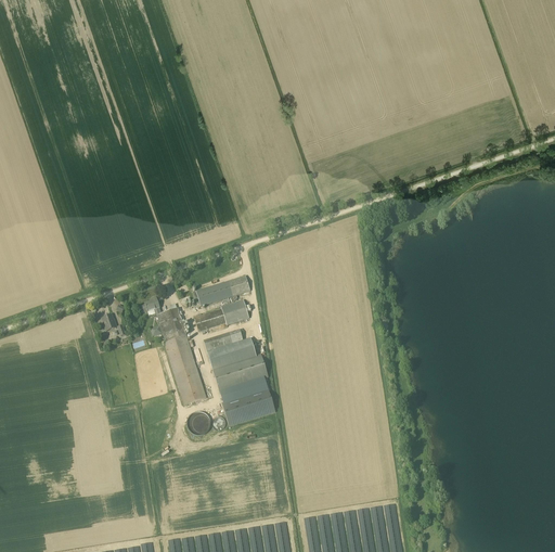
[(202,268),(192,271),(194,279),(204,276),(202,268)]
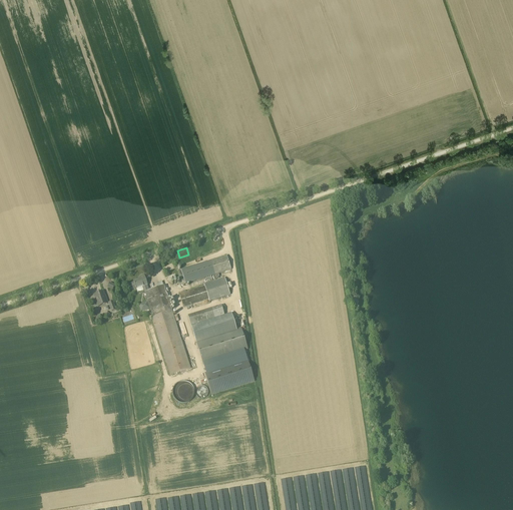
[(180,268),(181,269),(178,270),(181,280),(184,279),(185,282),(231,268),(226,252),(180,268)]
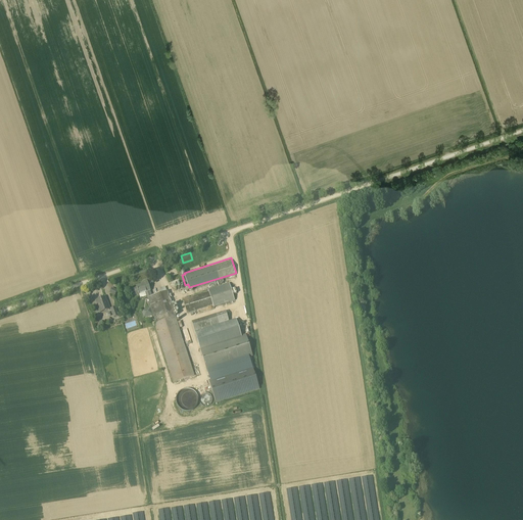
[(136,284),(137,285),(134,286),(133,287),(135,291),(135,292),(138,291),(139,292),(145,290),(147,296),(155,321),(154,321),(173,380),(175,379),(194,373),(168,289),(152,294),(150,288),(147,279),(140,281),(141,283),(136,284)]
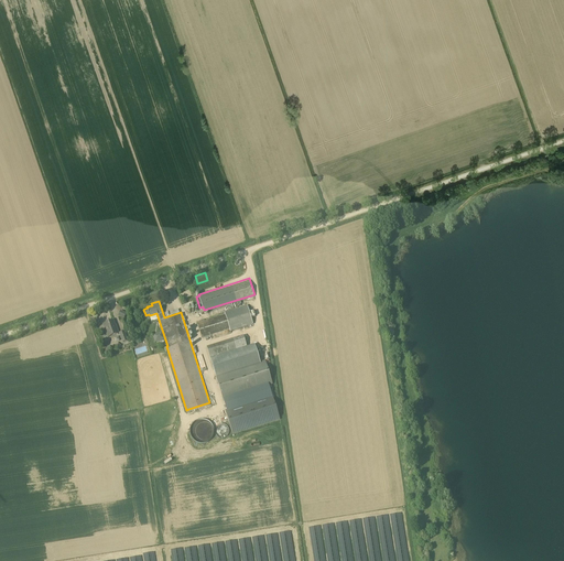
[(247,303),(246,304),(225,311),(225,312),(197,321),(202,335),(229,327),(230,328),(251,322),(253,322),(247,303)]
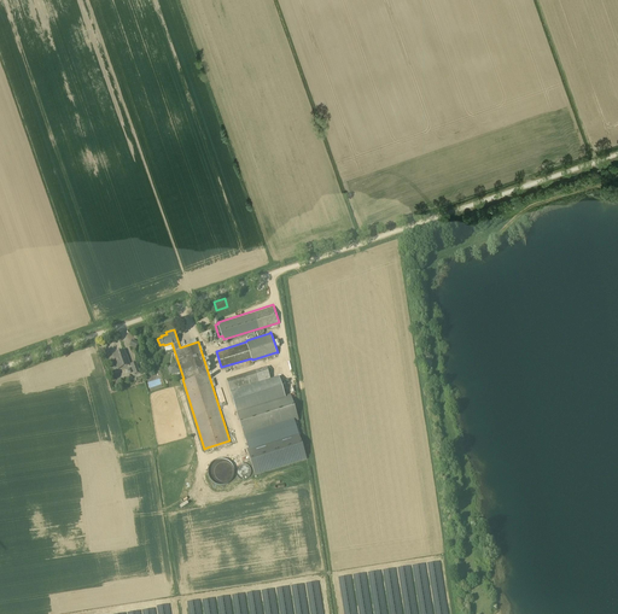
[(124,349),(114,352),(118,367),(130,362),(128,356),(127,356),(124,349)]
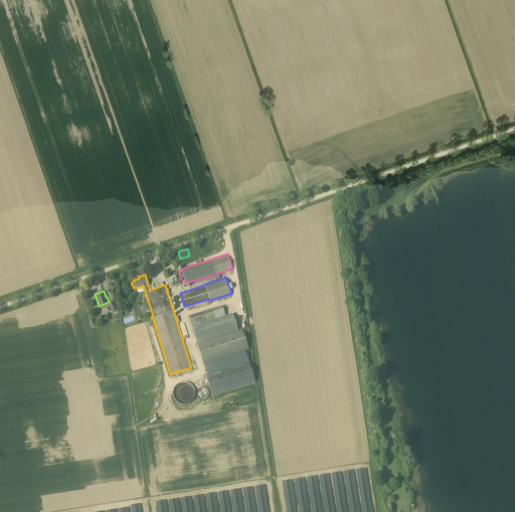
[(212,308),(189,315),(192,325),(225,314),(222,305),(212,308)]
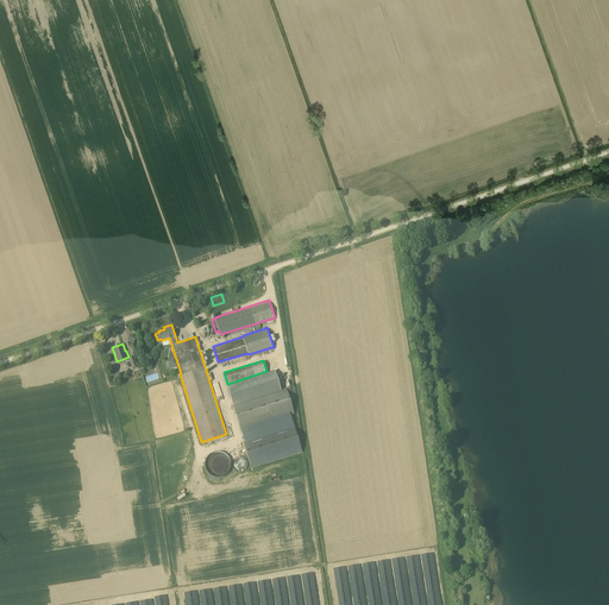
[(150,370),(145,372),(148,379),(159,376),(157,369),(150,371),(150,370)]
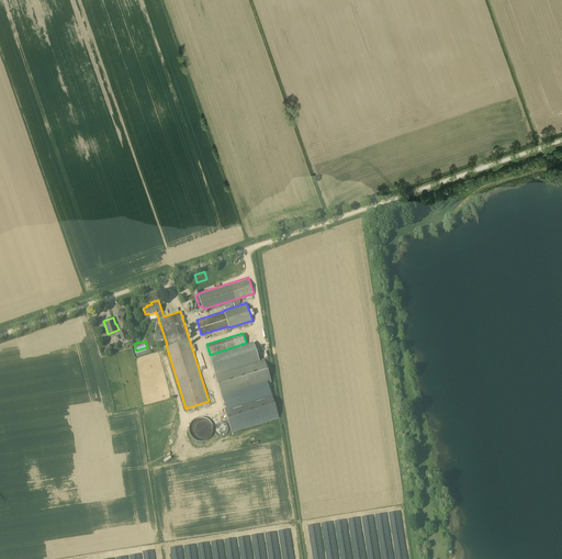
[(214,371),(259,358),(254,341),(246,343),(210,355),(214,371)]
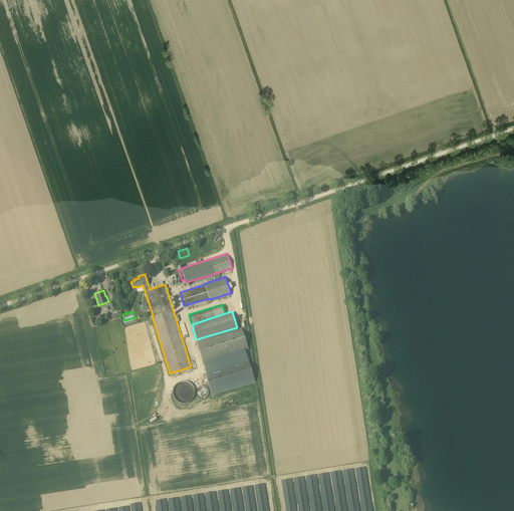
[(241,326),(197,340),(203,361),(248,347),(241,326)]
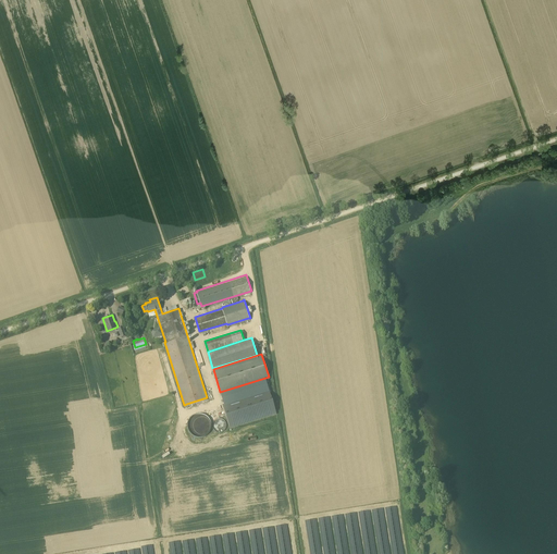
[(276,414),(269,389),(222,404),(230,429),(276,414)]
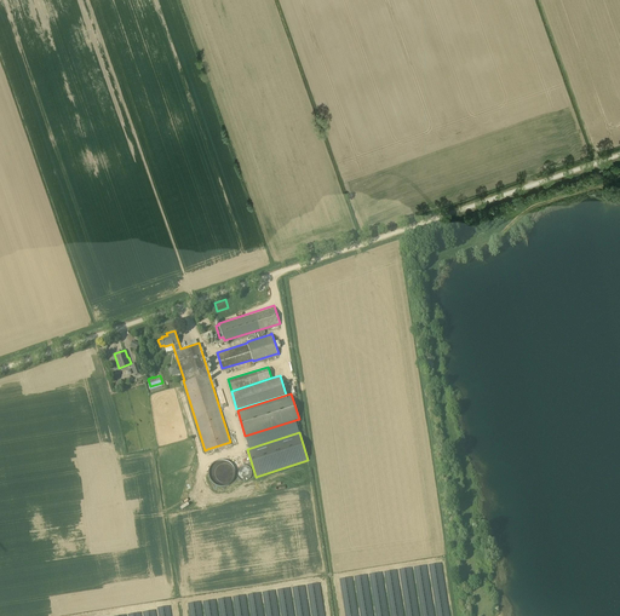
[(230,483),(233,460),(218,459),(217,468),(218,470),(217,478),(220,478),(220,482),(230,483)]
